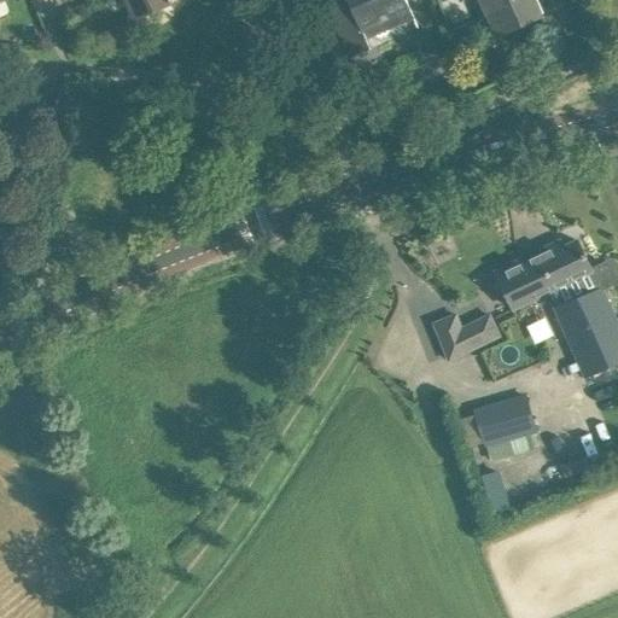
[(128,0),(136,18),(175,1),(174,0),(128,0)]
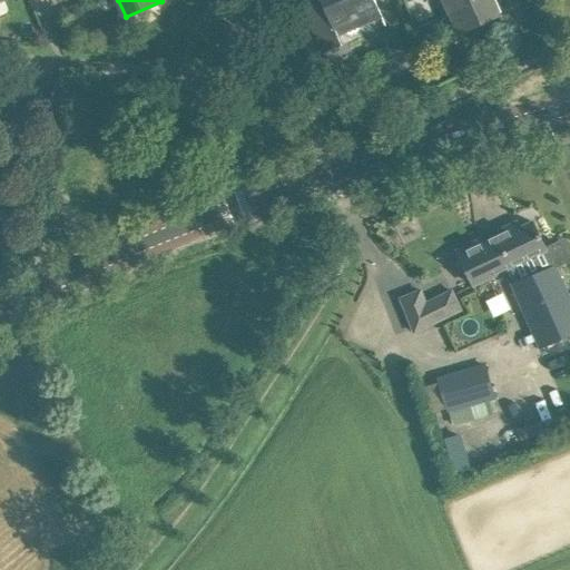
[(323,52),(342,45),(335,30),(380,10),(374,0),(321,0),(322,2),(305,10),(323,52)]
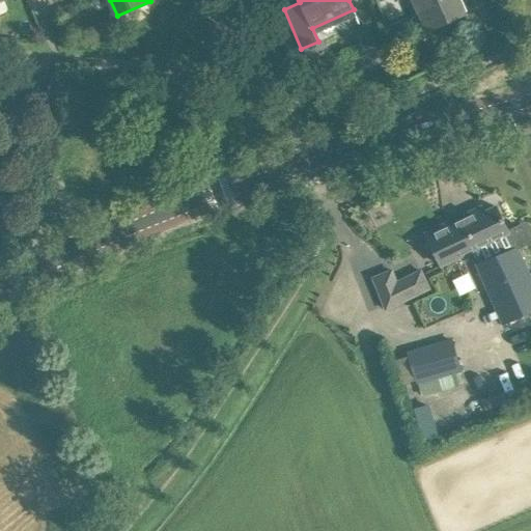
[(415,0),(428,29),(464,12),(457,0),(415,0)]
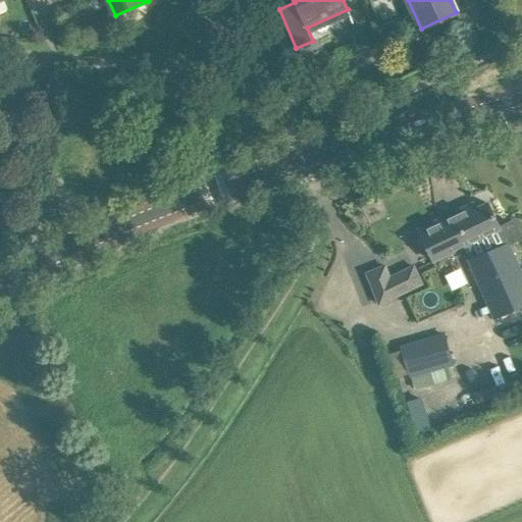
[(239,51),(244,44),(229,34),(224,41),(239,51)]
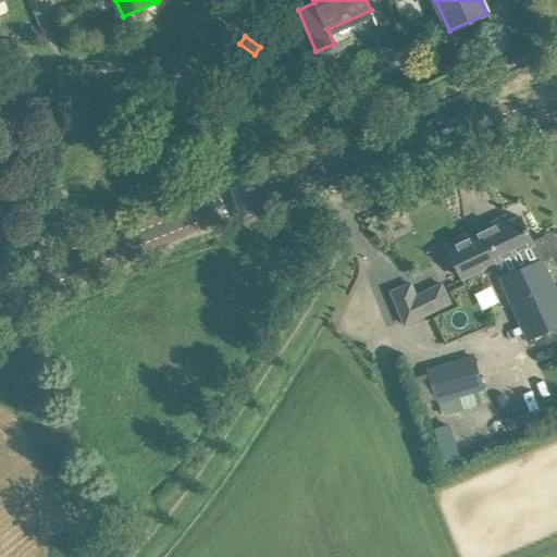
[(498,260),(499,260),(505,273),(498,276),(530,339),(556,326),(556,289),(543,260),(548,257),(540,239),(533,242),(521,217),(509,223),(502,226),(498,221),(483,227),(498,260)]
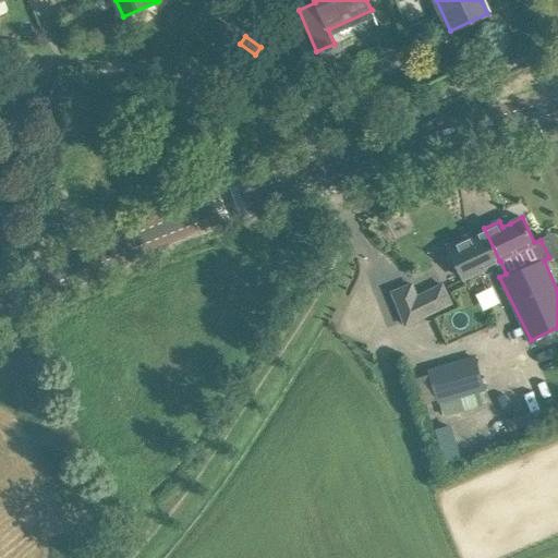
[(484,228),(448,246),(463,278),(499,261),(484,228)]
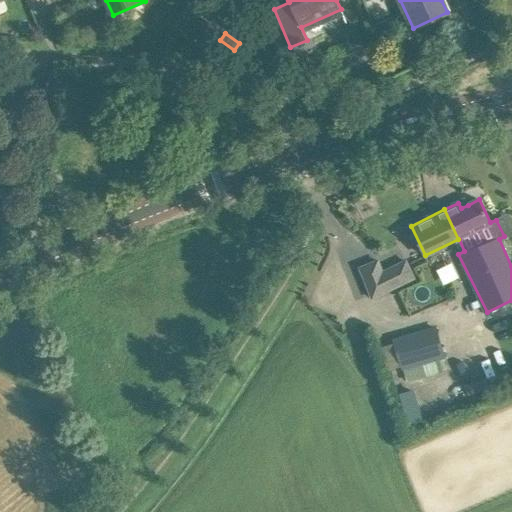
[(378,261),(360,268),(372,298),(414,281),(406,261),(382,270),(378,261)]
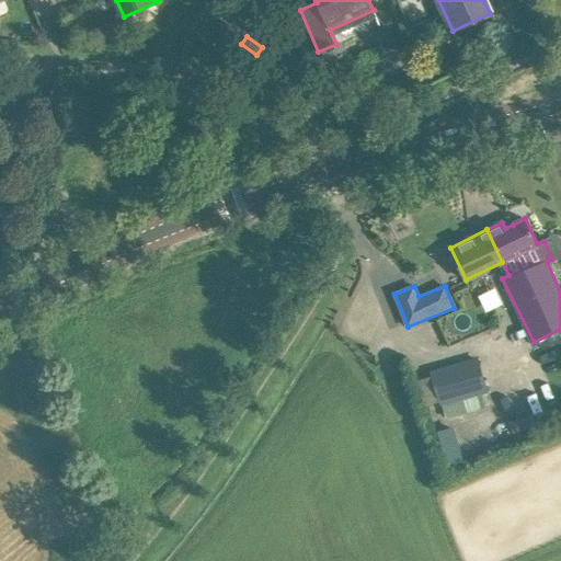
[(441,407),(483,393),(489,391),(478,356),(430,371),(441,407)]
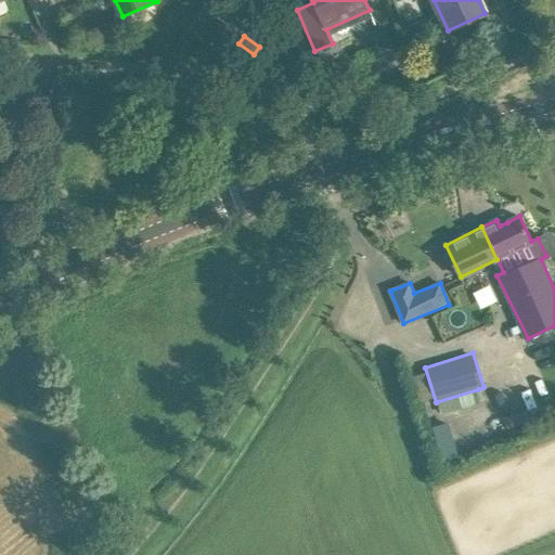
[(524,423),(518,411),(503,416),(508,429),(524,423)]
